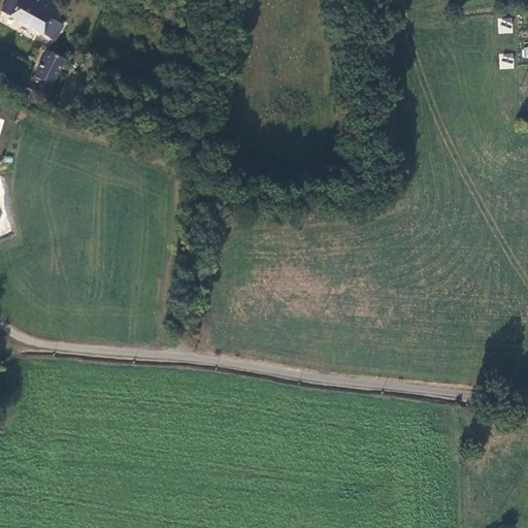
[(6,0),(1,11),(52,41),(61,26),(47,18),(55,6),(43,0),(6,0)]
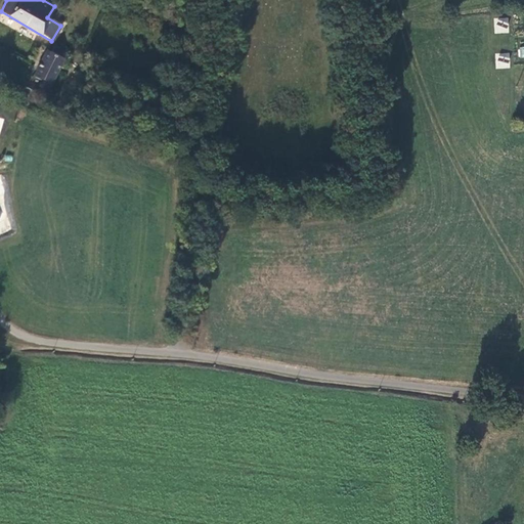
[(509,18),(494,17),(494,33),(509,34),(509,18)]
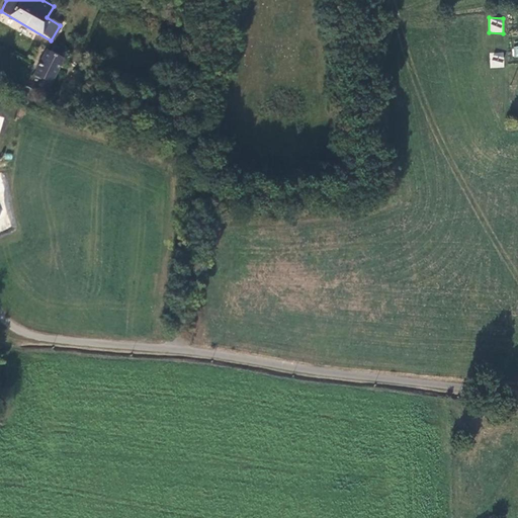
[(52,55),(61,59),(63,55),(55,50),(52,55)]
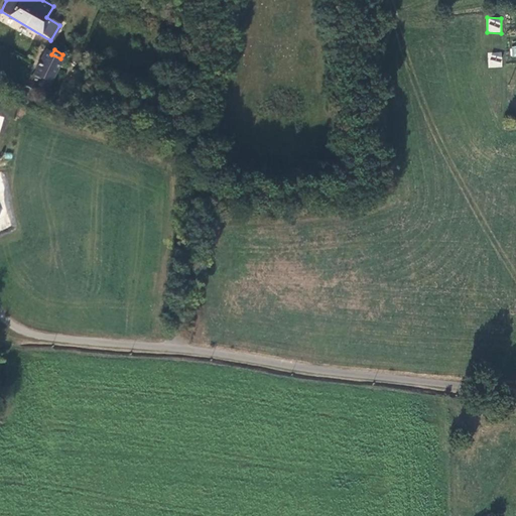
[(40,79),(37,87),(46,92),(61,60),(60,58),(51,54),(45,50),(31,75),(40,79)]
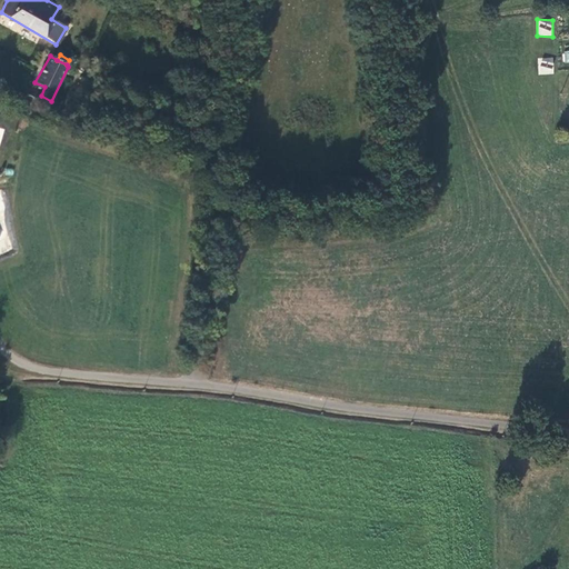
[(537,75),(553,75),(553,58),(538,58),(537,75)]
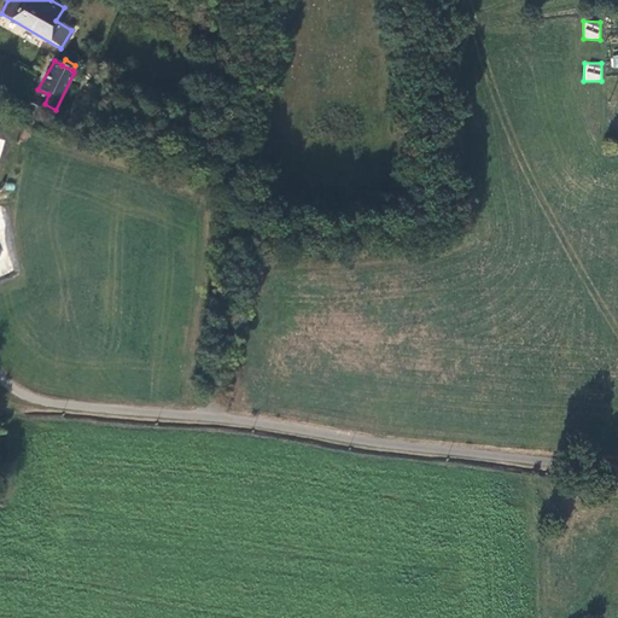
All buildings are outlined.
